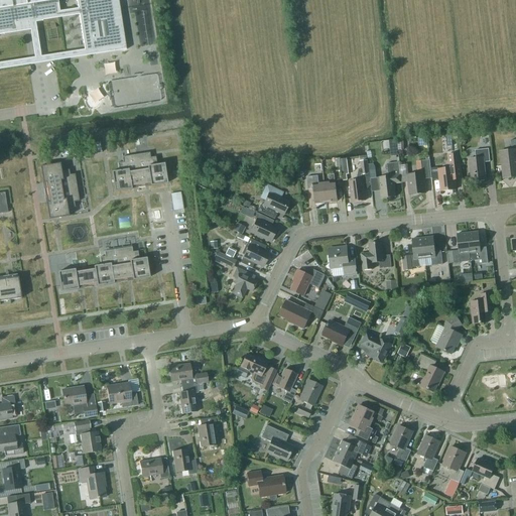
[(0,0),(0,34),(4,34),(4,32),(16,30),(15,20),(21,19),(22,24),(35,22),(35,21),(41,20),(41,21),(42,21),(42,18),(61,15),(58,0),(76,0),(85,53),(103,51),(103,50),(125,47),(125,50),(126,49),(118,0),(0,0)]
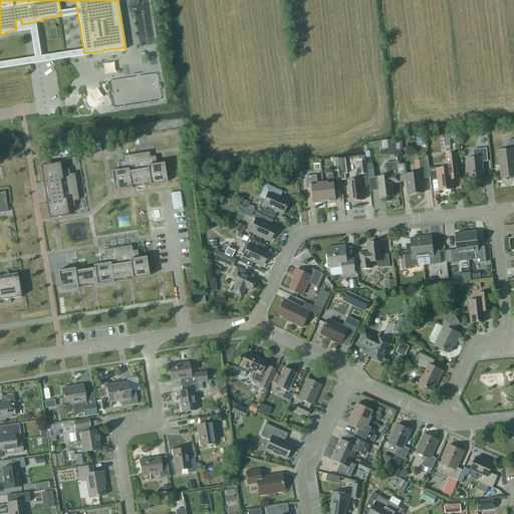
[(395,140),(388,141),(389,157),(396,156),(395,140)]
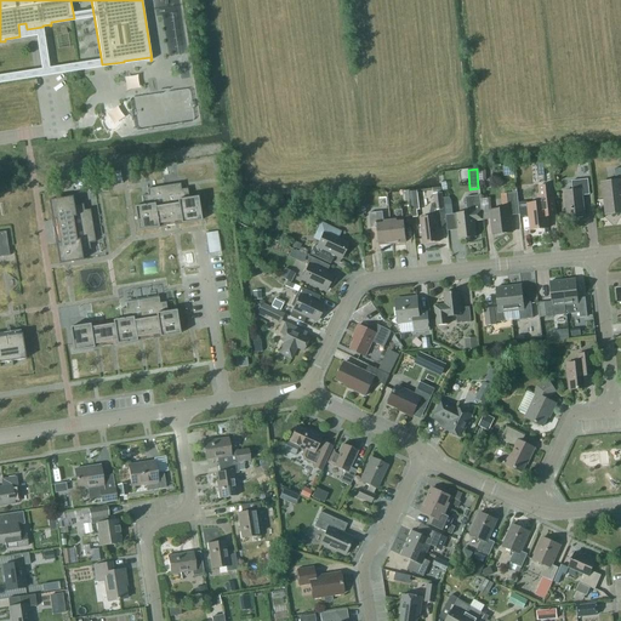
[(620,169),(615,170),(616,182),(602,183),(605,216),(620,214),(620,169)]
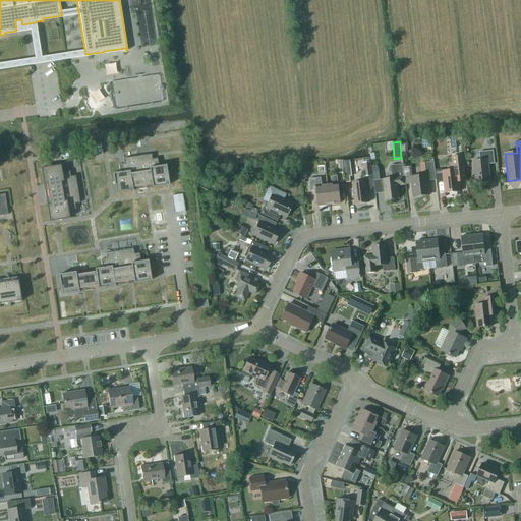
[(101,143),(78,148),(80,158),(103,154),(101,143)]
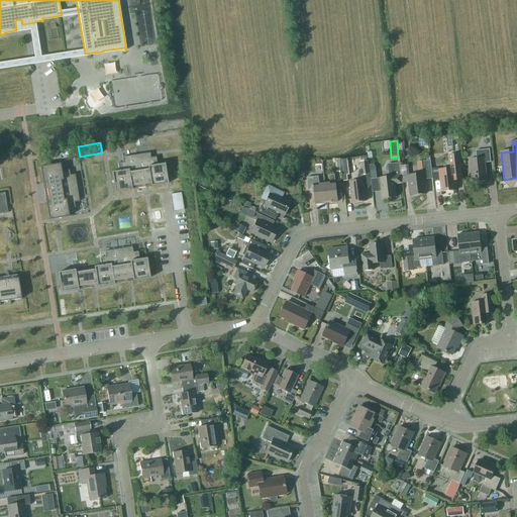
[(80,157),(78,146),(60,148),(62,160),(80,157)]
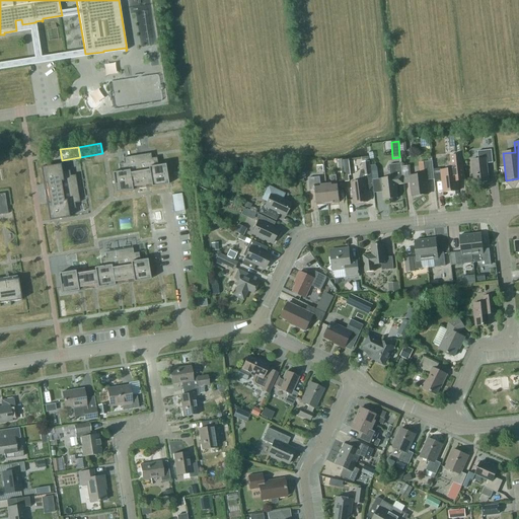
[(487,164),(493,163),(492,151),(477,152),(478,160),(472,161),(474,183),(489,182),(487,164)]
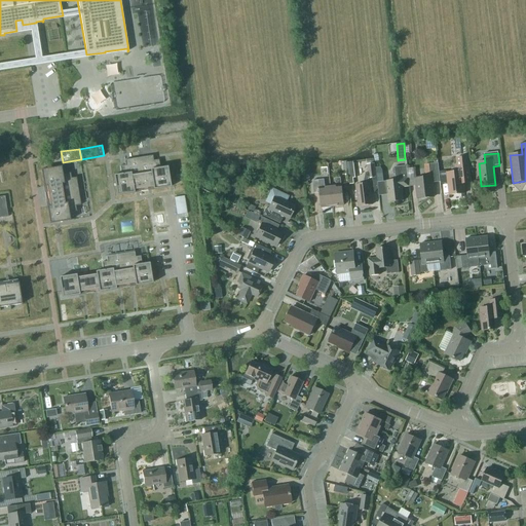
[(124,165),(119,166),(121,175),(113,176),(116,195),(134,193),(134,190),(153,188),(153,190),(171,187),(167,166),(159,168),(158,160),(153,161),(152,156),(124,160),(124,165)]
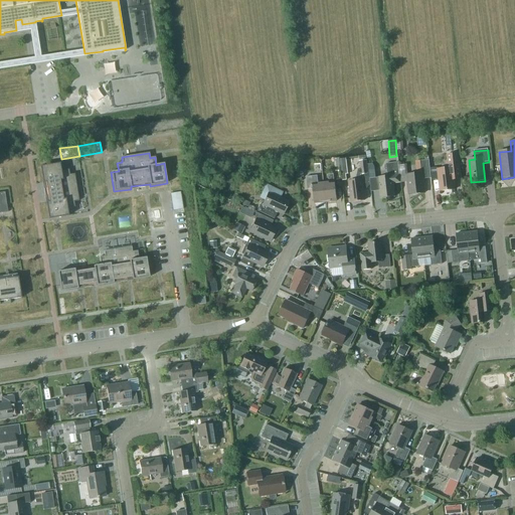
[(449,169),(438,170),(439,180),(440,192),(455,190),(454,180),(461,179),(460,171),(460,170),(458,154),(447,156),(449,169)]
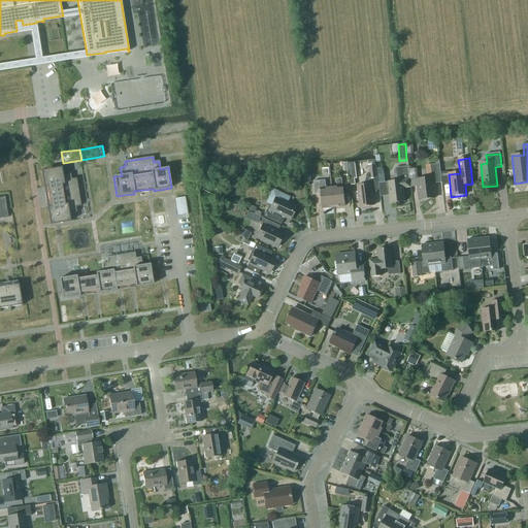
[(431,165),(433,178),(418,179),(420,200),(435,199),(433,184),(441,184),(439,164),(431,165)]
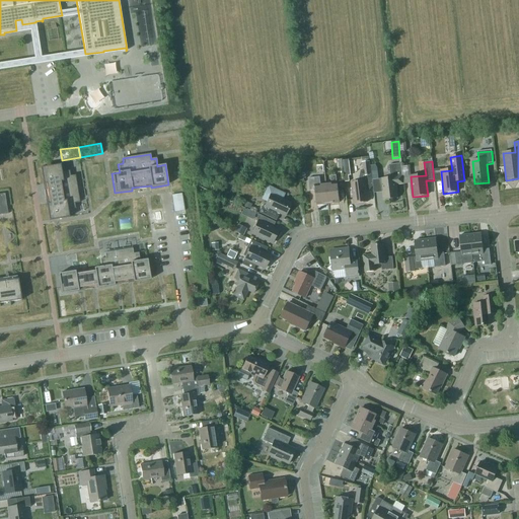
[(372,180),(371,169),(370,162),(362,162),(363,170),(362,171),(360,182),(351,183),(354,204),(368,203),(366,188),(373,188),(372,180)]
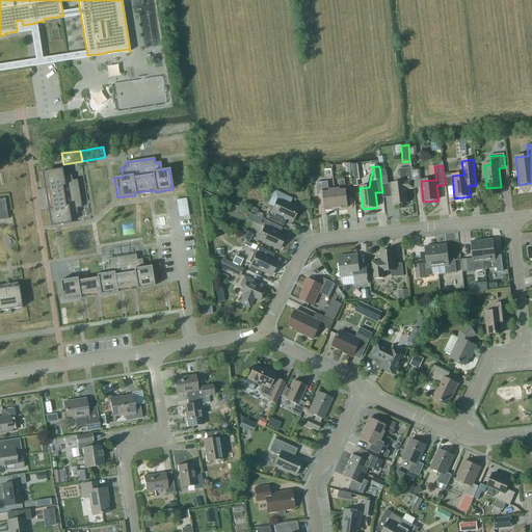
[(71,222),(70,215),(77,214),(76,209),(81,208),(77,180),(72,181),(71,175),(63,177),(61,168),(42,171),(44,189),(47,189),(50,209),(47,209),(50,227),(71,222)]
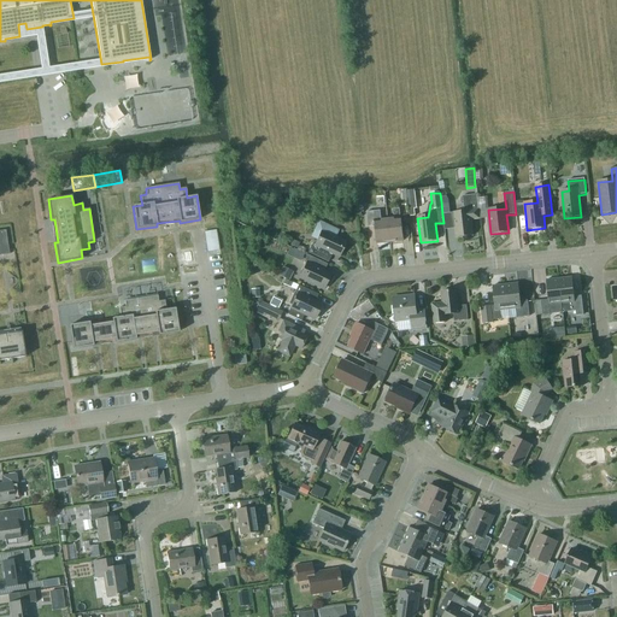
[(477,195),(463,197),(464,212),(453,213),(456,239),(472,236),(471,221),(480,219),(477,195)]
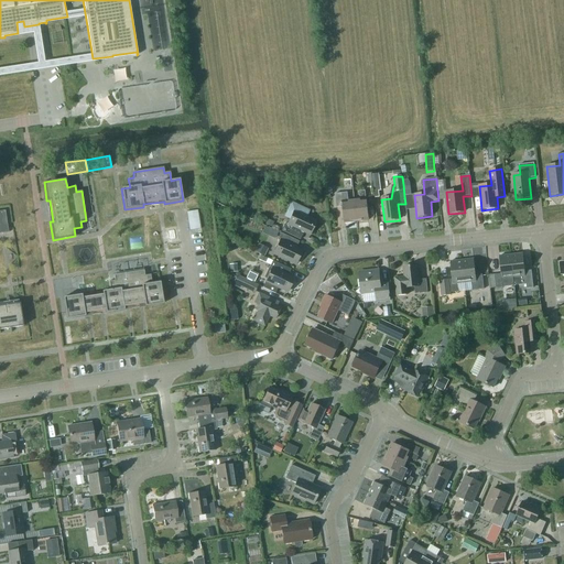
[(360,199),(355,201),(357,221),(368,220),(366,198),(365,191),(359,192),(360,199)]
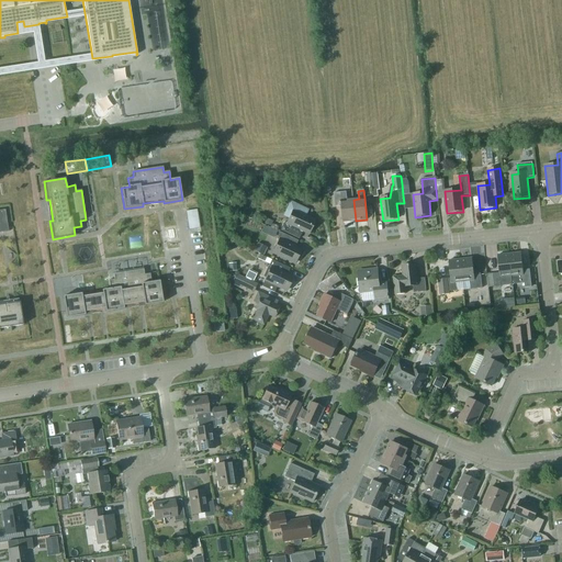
[(356,221),(353,200),(347,200),(346,192),(334,193),(336,208),(343,206),(344,222),(356,221)]
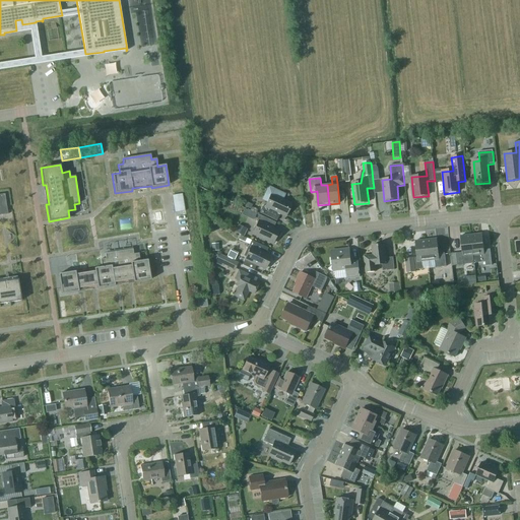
[(268,194),(270,195),(266,206),(263,205),(260,213),(277,220),(280,213),(284,215),(289,203),(283,200),(285,194),(271,187),(268,194)]
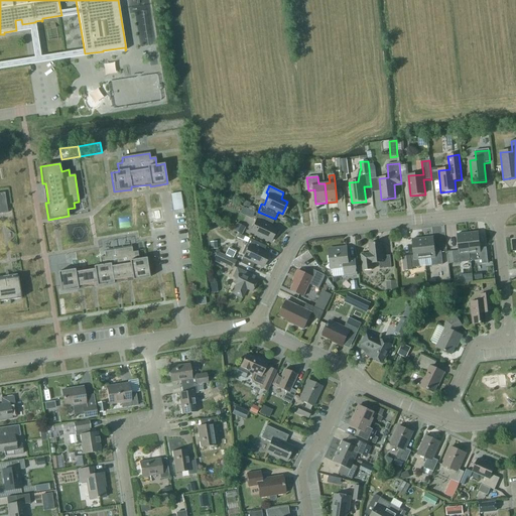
[(180,192),(170,195),(172,211),(183,210),(180,192)]
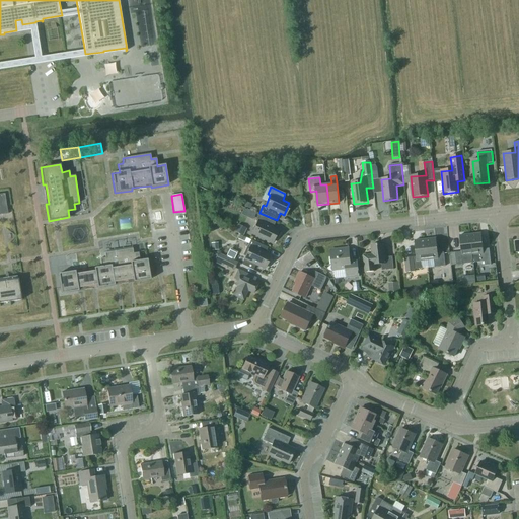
[(273,229),(276,222),(258,215),(255,221),(257,221),(252,233),(272,241),(277,230),(273,229)]
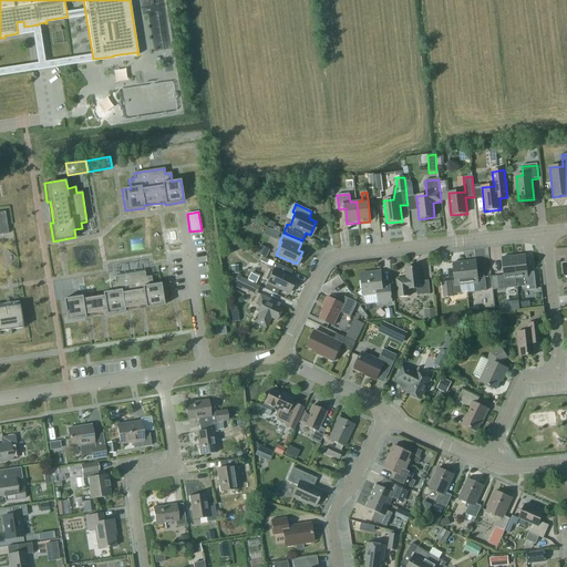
[(260,245),(257,253),(266,256),(269,248),(260,245)]
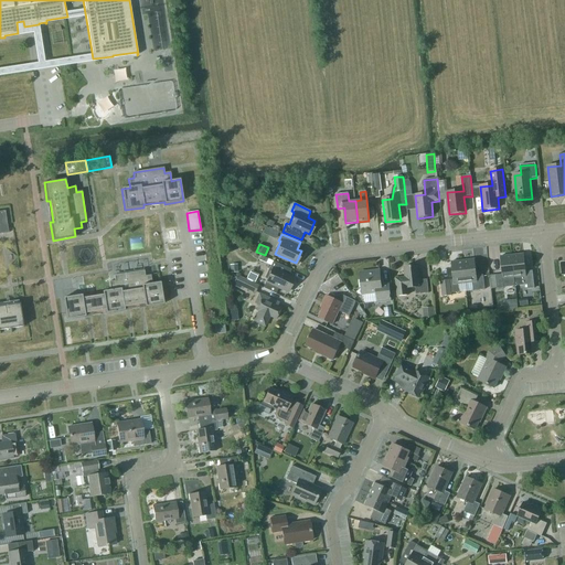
[(514,279),(515,287),(528,286),(528,289),(534,288),(532,272),(525,273),(524,255),(512,256),(514,279)]
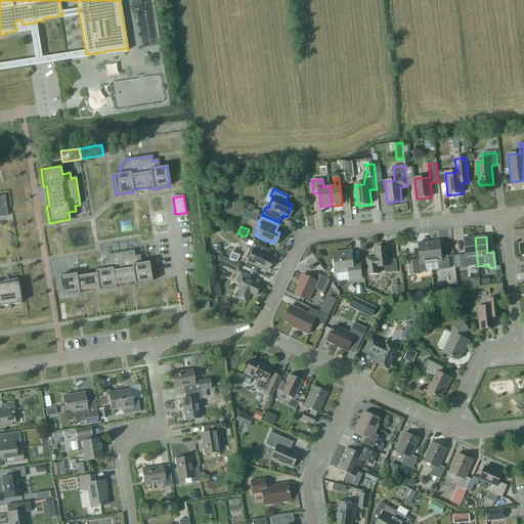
[(471,259),(477,259),(475,237),(464,238),(466,255),(460,256),(461,268),(472,267),(471,259)]
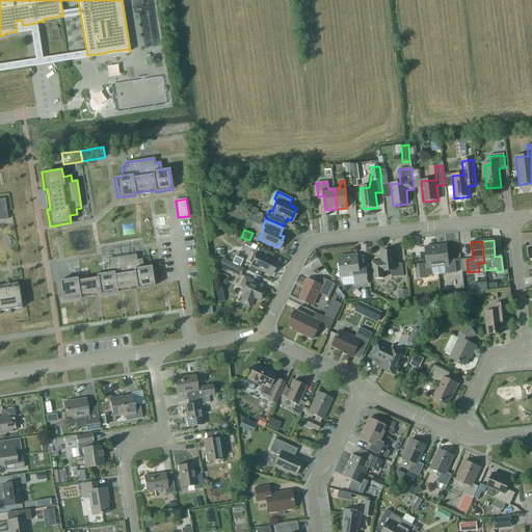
[(447,245),(435,246),(437,267),(444,267),(445,274),(456,273),(455,261),(449,262),(447,245)]
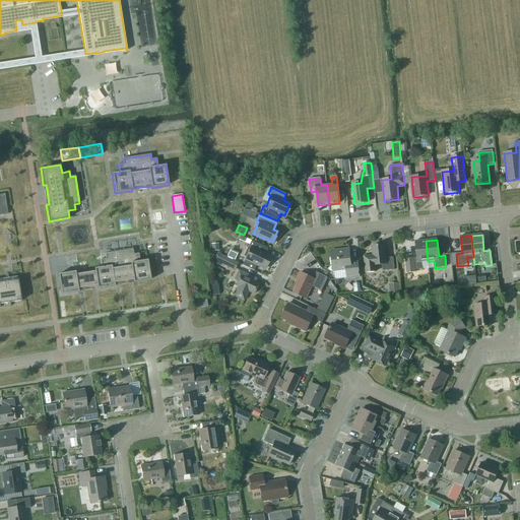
[(243,257),(245,258),(244,260),(242,265),(253,270),(255,265),(263,269),(268,257),(265,255),(268,249),(251,241),(243,257)]
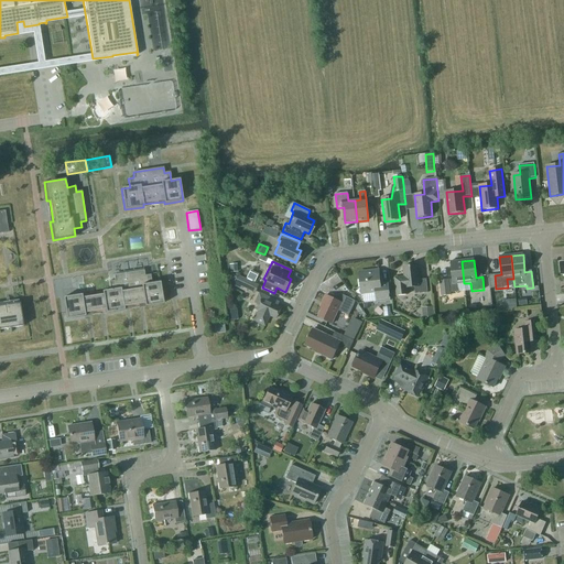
[(464,283),(462,261),(449,262),(452,280),(440,281),(442,296),(451,295),(449,293),(458,293),(458,284),(464,283)]
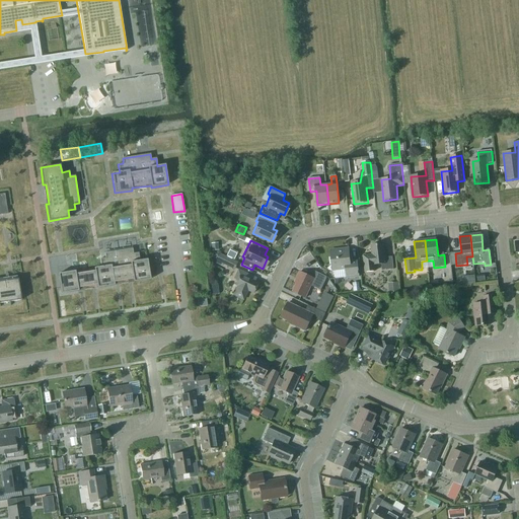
[(382,271),(393,270),(392,257),(385,258),(383,244),(371,246),(372,254),(363,255),(364,273),(374,272),(373,266),(381,265),(382,271)]
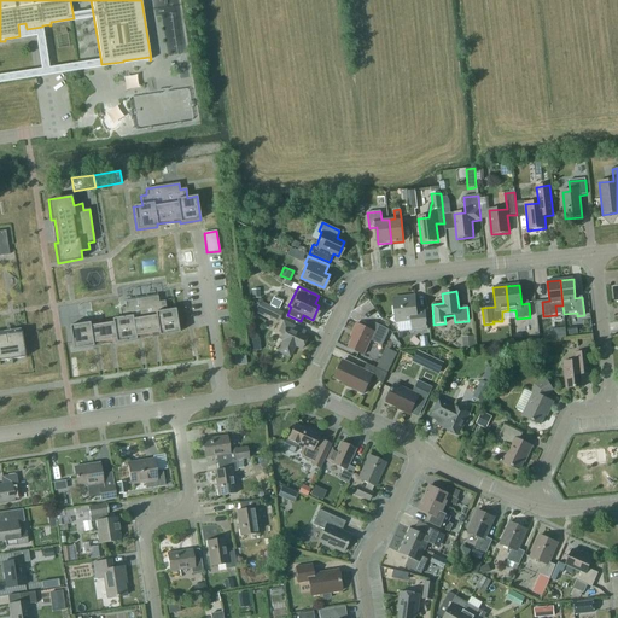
[(126,308),(120,308),(121,318),(112,319),(112,322),(89,326),(89,322),(69,326),(73,350),(93,347),(92,344),(115,340),(116,343),(135,339),(135,337),(158,333),(158,336),(179,333),(175,309),(167,310),(164,301),(158,302),(157,296),(124,302),(126,308)]
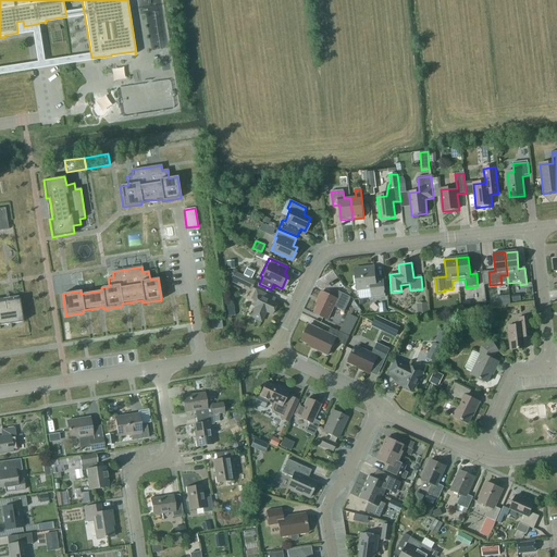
[(372,298),(372,299),(385,298),(383,280),(375,281),(374,267),(355,269),(358,299),(372,298)]
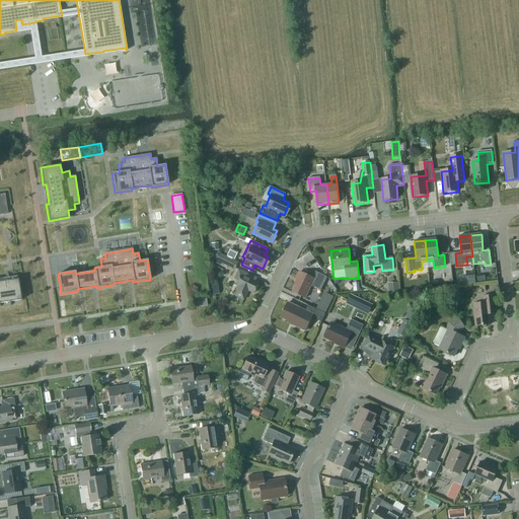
[(223,265),(234,270),(237,263),(218,254),(214,263),(222,267),(223,265)]
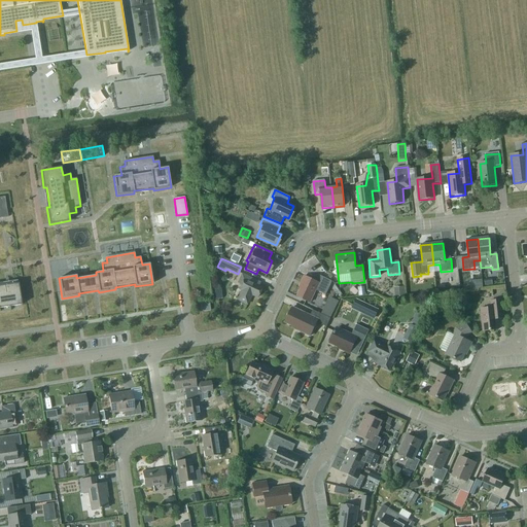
[(256,286),(258,282),(242,275),(238,283),(241,285),(239,290),(241,291),(237,301),(247,305),(251,295),(257,299),(262,288),(256,286)]
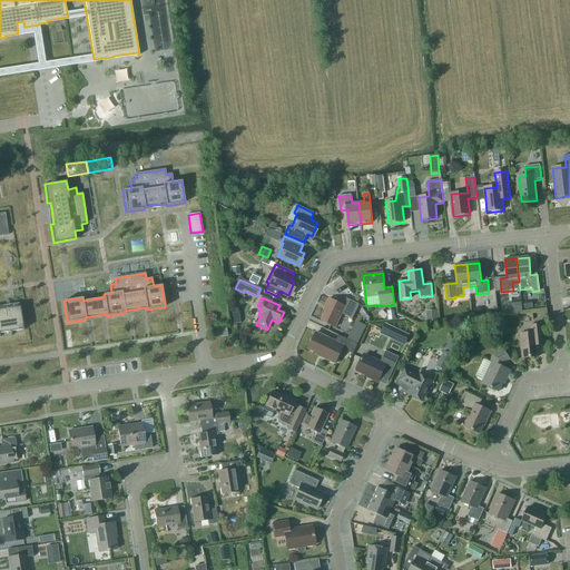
[(325,306),(327,307),(321,321),(335,327),(342,314),(352,320),(359,304),(345,297),(342,305),(328,300),(325,306)]
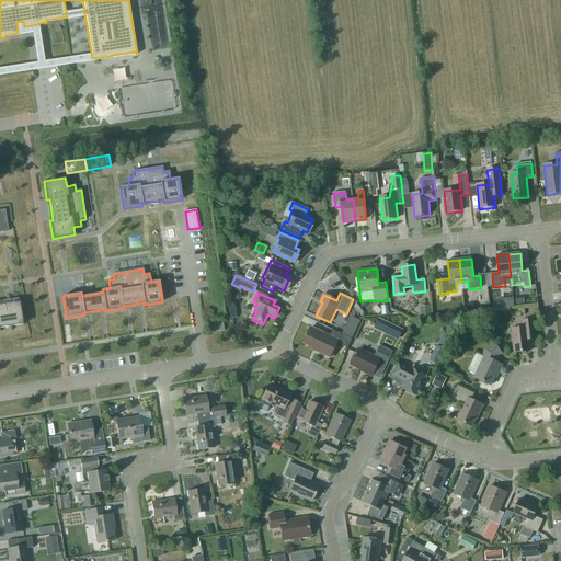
[(0,328),(23,324),(19,302),(0,305),(0,328)]
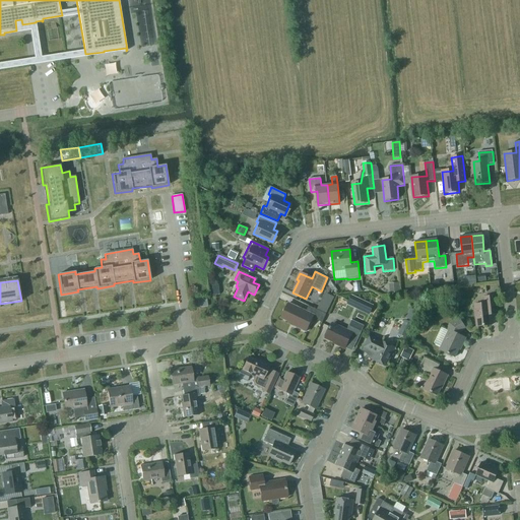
[(452,287),(447,294),(450,298),(456,290),(452,287)]
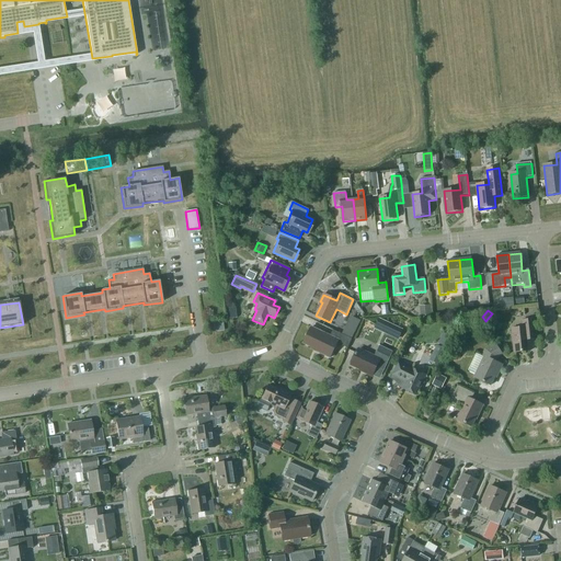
[(536,340),(535,324),(534,320),(522,321),(523,329),(512,330),(514,353),(530,352),(529,341),(536,340)]
